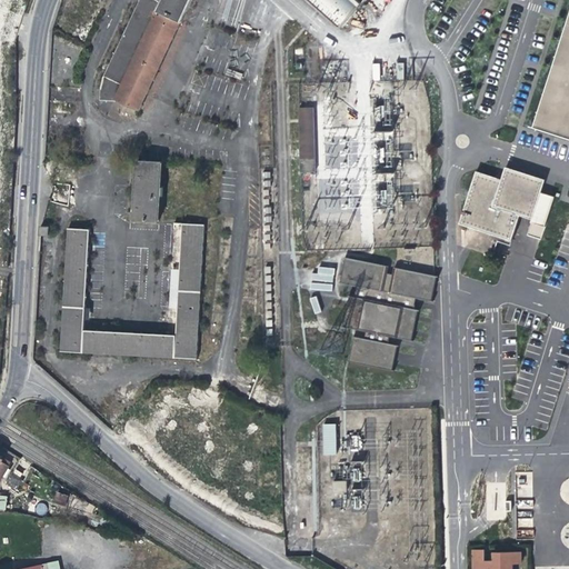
[(136,0),(100,97),(143,113),(186,0),(136,0)]
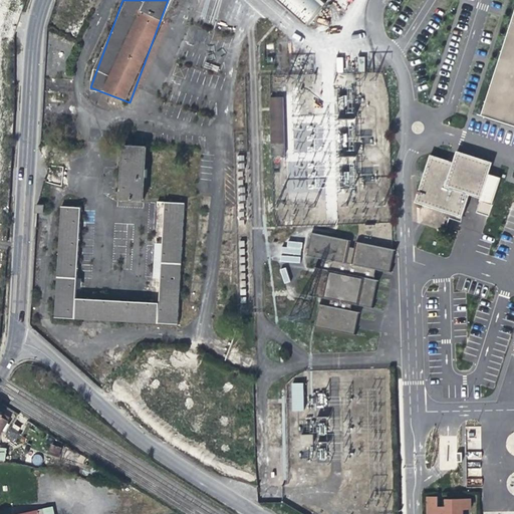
[(513,12),(481,115),(513,125),(513,12)]
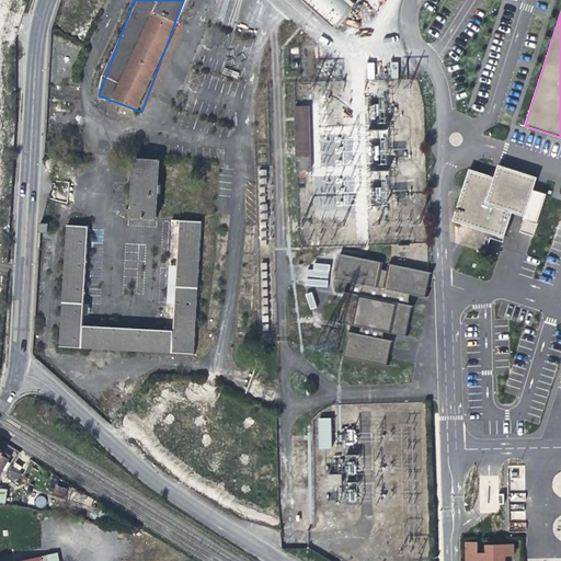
[(310,106),(295,107),(297,171),(312,171),(310,106)]
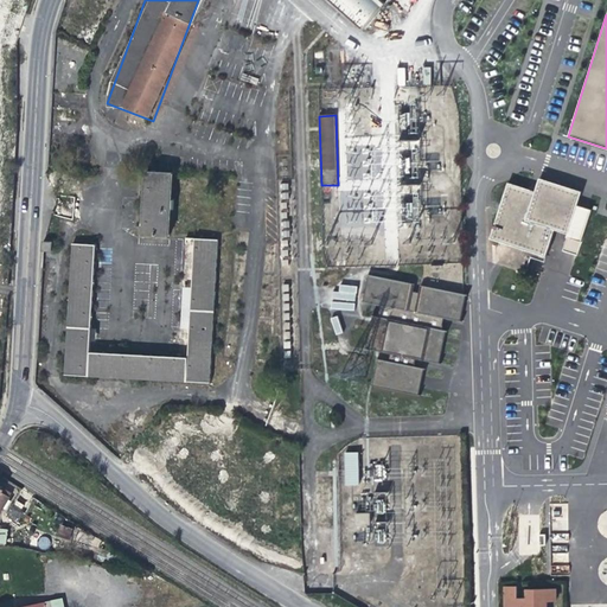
[(141,172),(140,237),(168,237),(171,172),(141,172)]
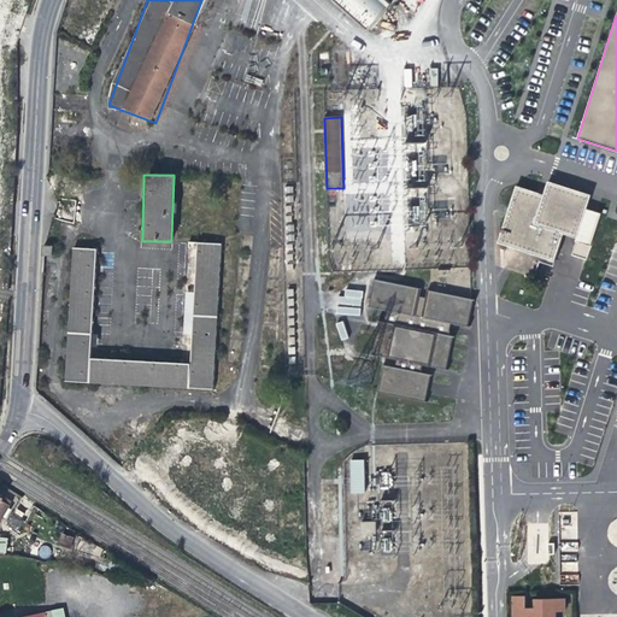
[(565,235),(577,239),(577,242),(592,247),(603,213),(588,209),(592,195),(548,181),(545,194),(517,187),(499,245),(556,263),(565,235)]
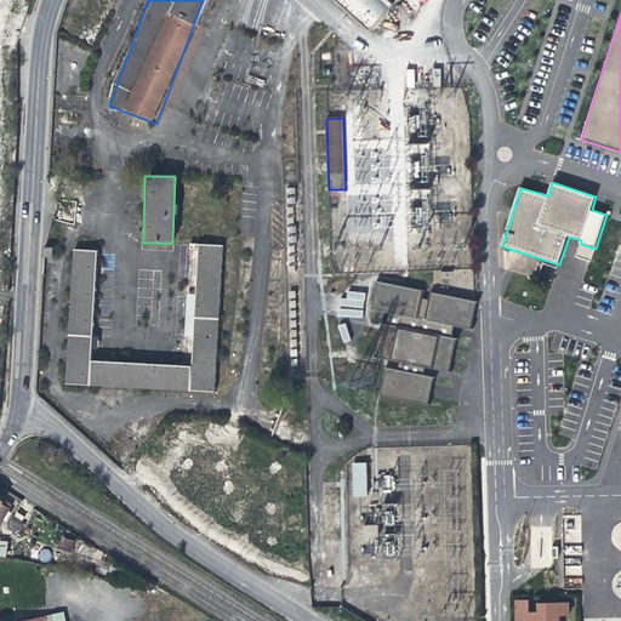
[(411,210),(412,224),(421,224),(421,209),(411,210)]
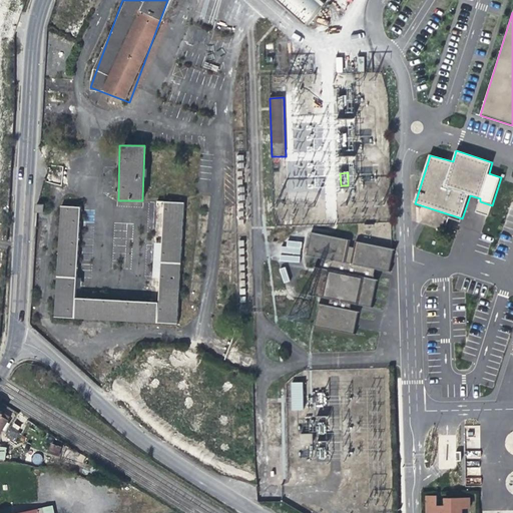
[(54,319),(178,324),(183,202),(158,201),(156,241),(153,241),(152,280),(158,280),(157,302),(75,299),(79,206),(59,205),(54,319)]
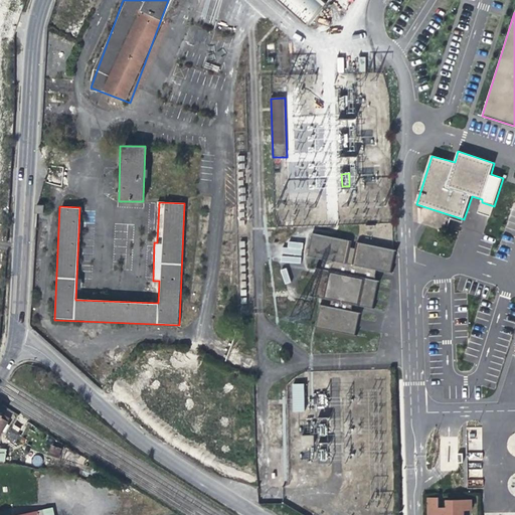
[(353,339),(358,315),(349,314),(351,308),(370,311),(376,283),(372,283),(374,273),(387,275),(392,251),(354,243),(352,250),(349,249),(350,243),(312,235),(307,259),(321,262),(319,272),(315,272),(309,300),(330,304),(329,310),(321,308),(316,331),(353,339)]
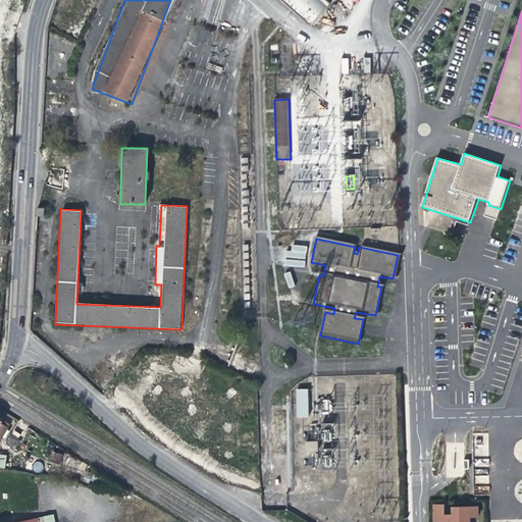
[(286,266),(306,267),(306,245),(288,245),(286,266)]
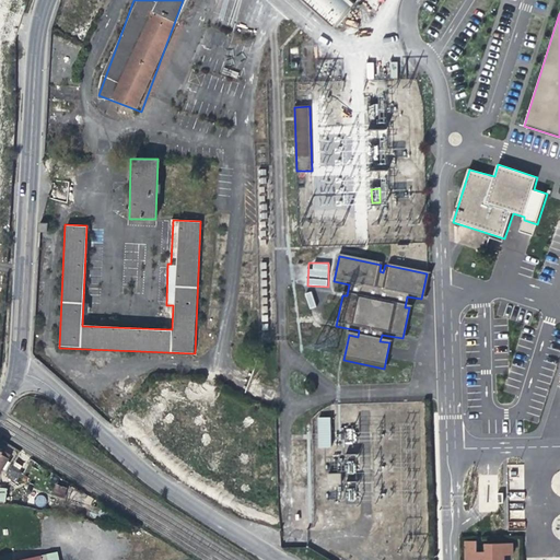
[(305,293),(310,308),(316,307),(312,291),(305,293)]
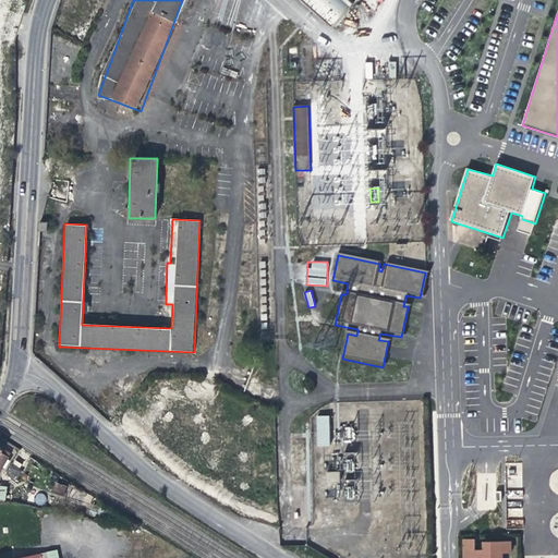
[(114,415),(109,422),(119,433),(125,426),(114,415)]
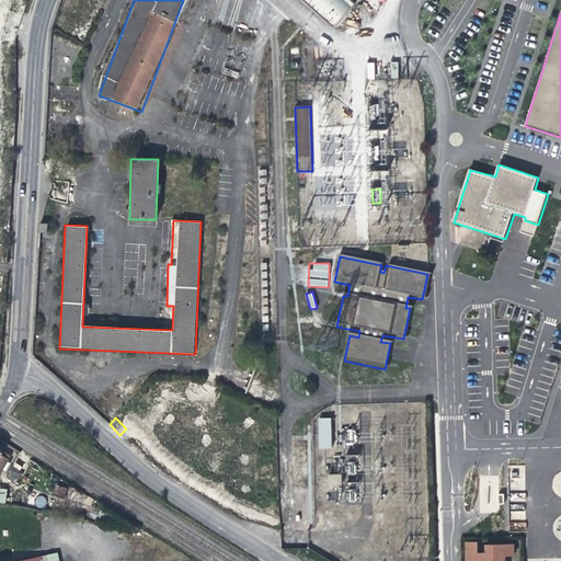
[(332,448),(331,418),(318,419),(319,448),(332,448)]
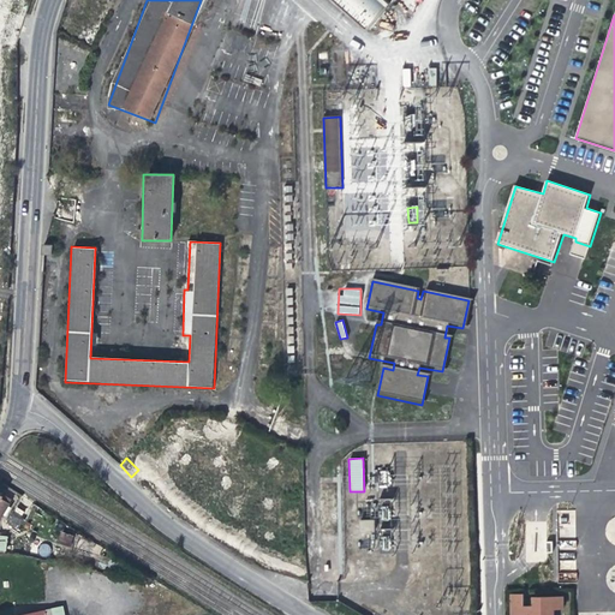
[(377,485),(389,484),(389,470),(377,471),(377,485)]
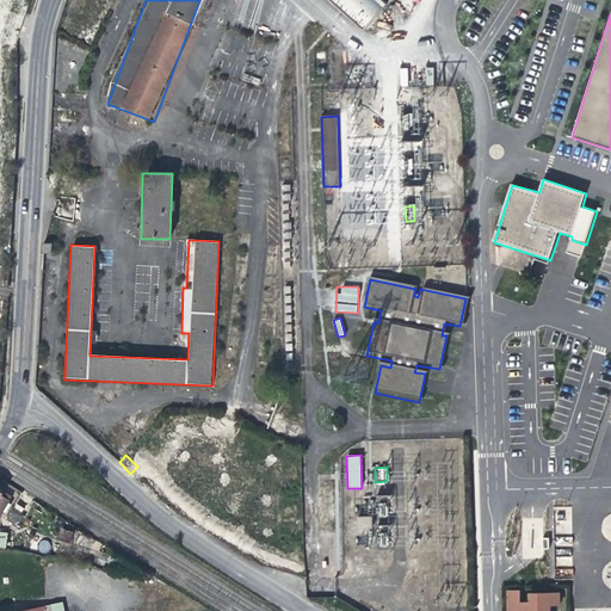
[(386,517),(387,500),(378,499),(376,516),(386,517)]
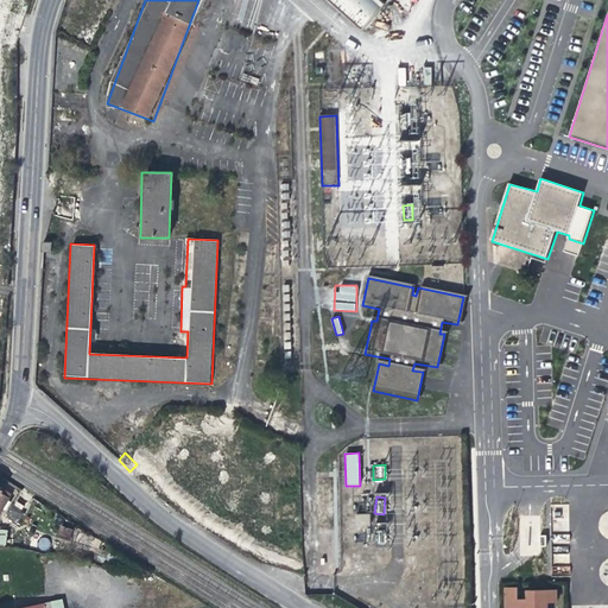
[(371,526),(371,513),(355,513),(355,526),(371,526)]
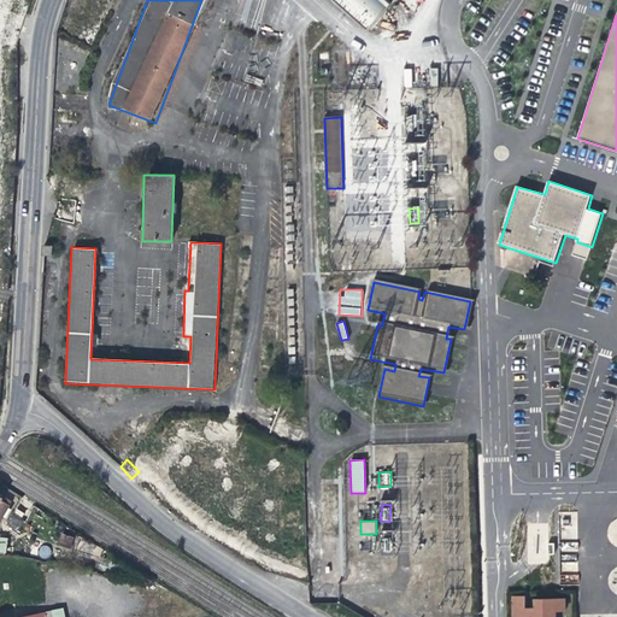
[(527,524),(527,563),(547,564),(548,552),(538,552),(538,548),(547,548),(547,524),(527,524)]
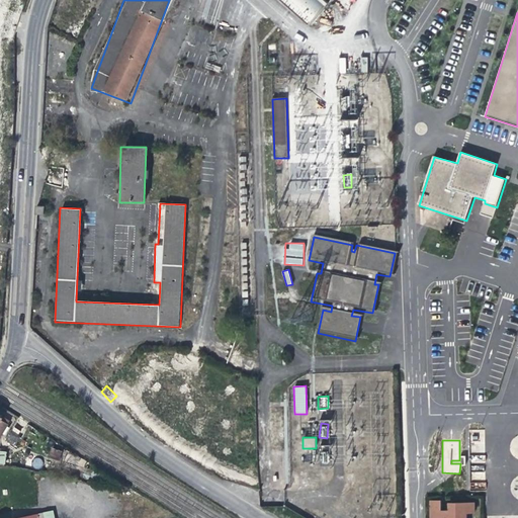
[(321,446),(320,462),(328,462),(329,447),(321,446)]
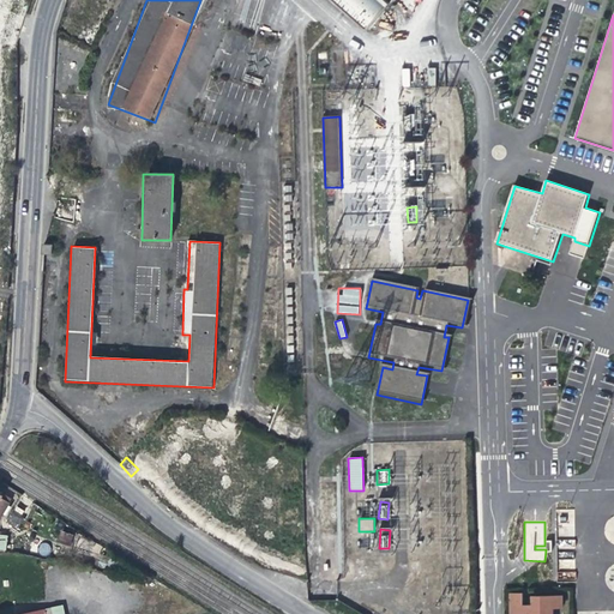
[(61,530),(56,541),(70,546),(74,535),(61,530)]
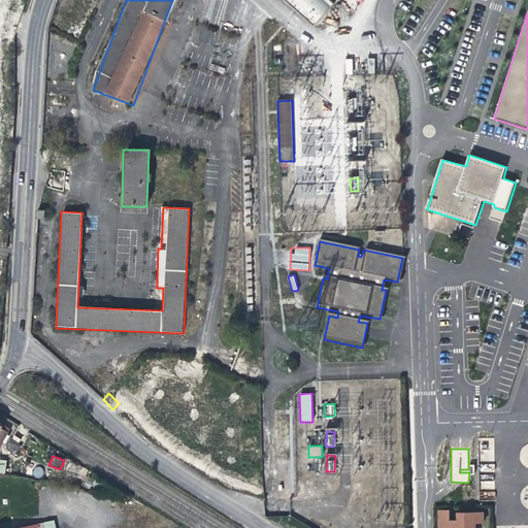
[(33,467),(34,477),(43,477),(42,466),(33,467)]
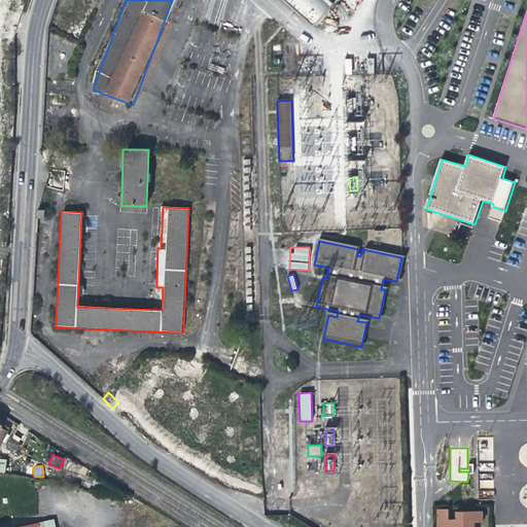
[(214,483),(219,476),(207,467),(203,475),(214,483)]
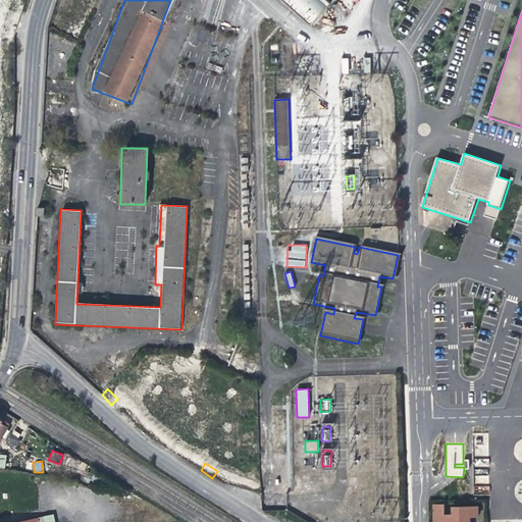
[(476,518),(476,508),(452,508),(452,515),(442,515),(442,505),(432,505),(432,521),(441,521),(442,521),(447,521),(468,521),(469,518),(476,518)]
